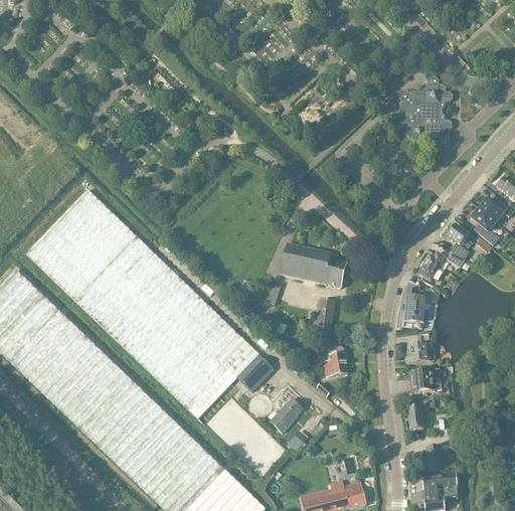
[(391,114),(391,118),(394,121),(398,121),(398,125),(401,128),(405,129),(405,133),(408,136),(412,136),(412,140),(415,143),(419,143),(422,140),(426,140),(430,143),(434,143),(438,140),(438,136),(442,136),(445,133),(445,129),(449,129),(452,127),(452,122),(449,119),(445,119),(445,115),(442,112),(442,108),(445,105),(445,101),(449,101),(452,98),(453,94),(450,91),(446,91),(446,87),(444,84),(443,83),(439,82),(439,78),(436,75),(431,75),(427,78),(427,82),(423,82),(420,86),(420,90),(416,90),(413,93),(409,93),(406,90),(402,90),(400,92),(399,93),(399,97),(402,100),(402,104),(398,107),(398,111),(394,111),(391,114)]
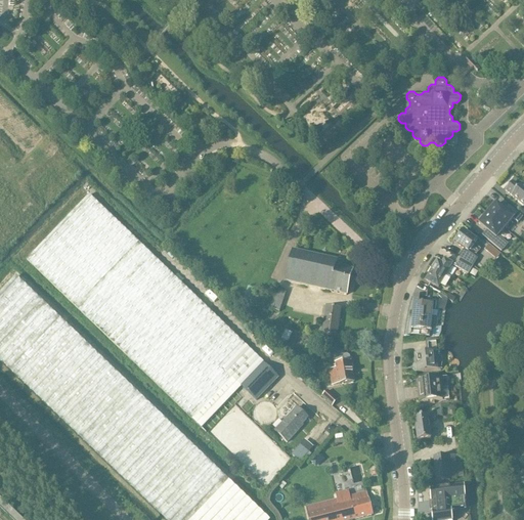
[(263,359),(33,137),(0,170),(0,230),(202,425),(242,383),(263,359)]
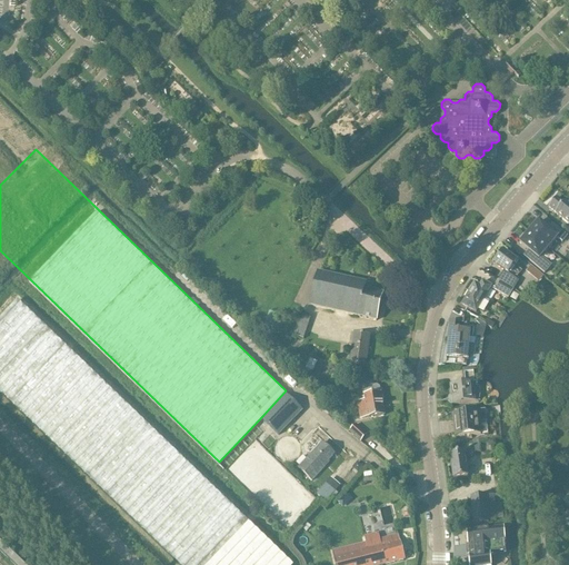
[(557,195),(548,204),(556,209),(555,209),(568,221),(568,201),(565,198),(563,200),(557,195)]
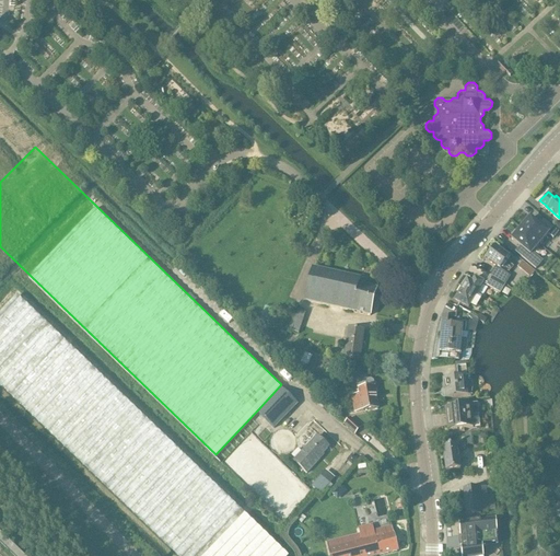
[(558,229),(546,219),(544,221),(540,219),(538,221),(529,213),(526,218),(525,217),(520,223),(539,241),(548,230),(552,234),(558,229)]
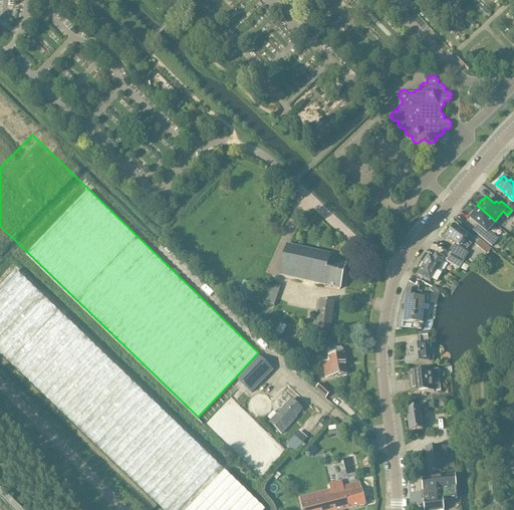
[(488,229),(495,221),(477,205),(471,212),(472,213),(469,216),(477,223),(475,225),(477,226),(475,229),(492,243),(498,236),(488,229)]
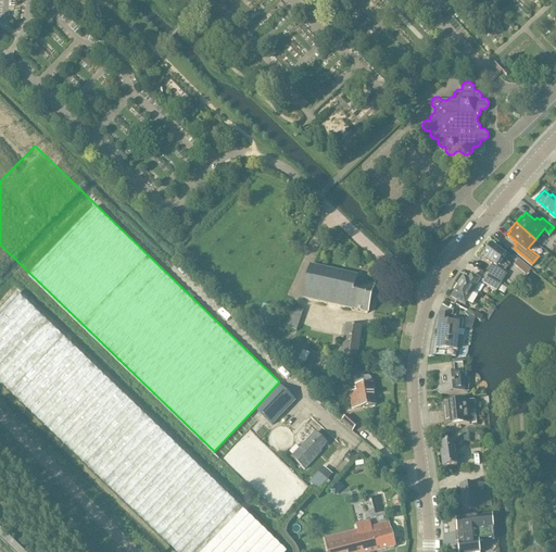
[(487,246),(482,251),(483,252),(482,253),(492,260),(487,271),(501,279),(506,271),(496,264),(506,251),(498,245),(496,247),(491,242),(488,247),(487,246)]
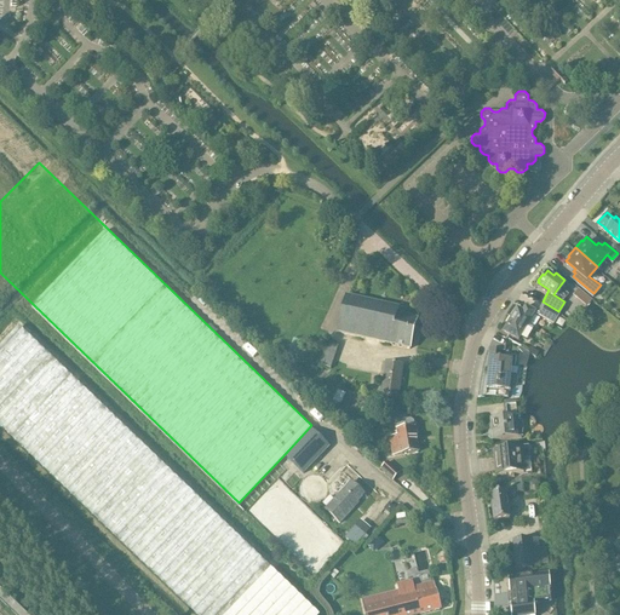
[(577,283),(573,288),(587,300),(592,295),(577,283)]
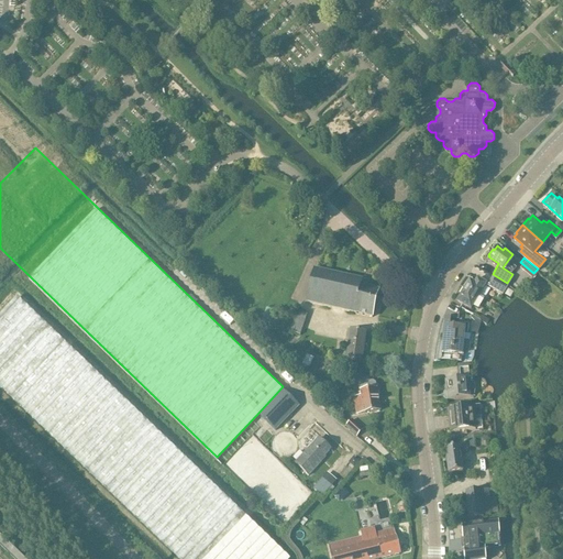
[(372,314),(378,286),(361,281),(362,276),(315,265),(307,299),(372,314)]
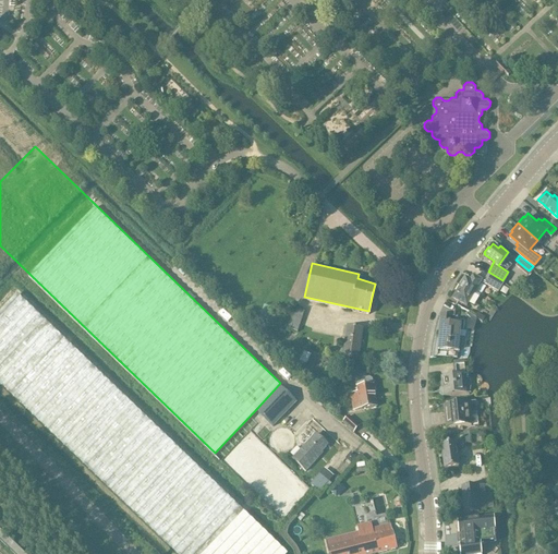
[(502,280),(488,272),(483,279),(498,288),(502,280)]
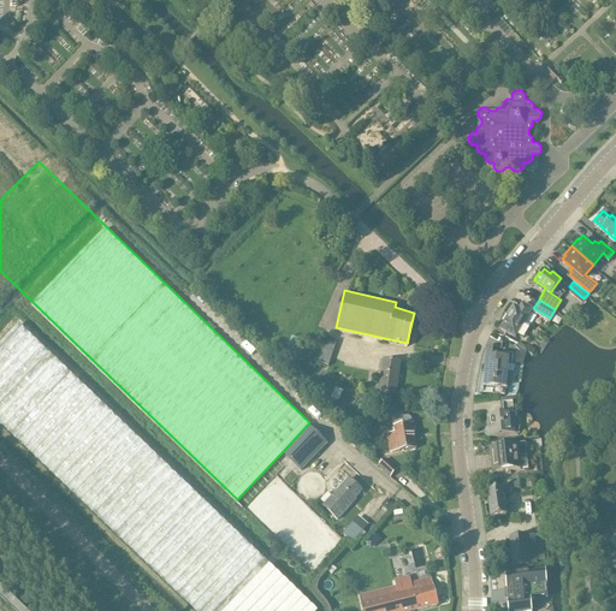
[(523,320),(531,307),(532,306),(522,301),(519,306),(514,302),(508,312),(523,320)]
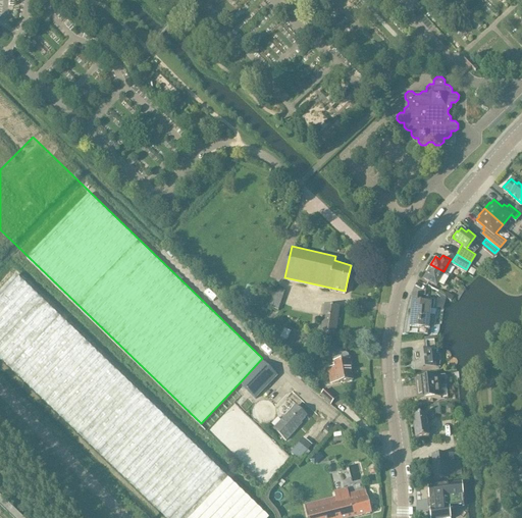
[(450,274),(444,271),(430,264),(424,275),(436,283),(438,280),(444,285),(450,274)]
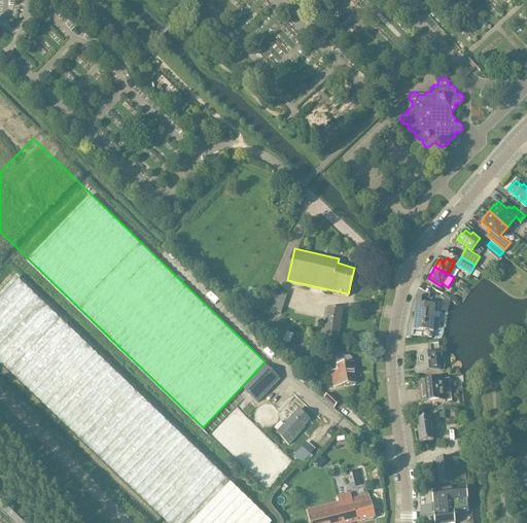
[(269,517),(15,275),(0,290),(0,360),(169,522),(272,522),(268,519),(269,517)]
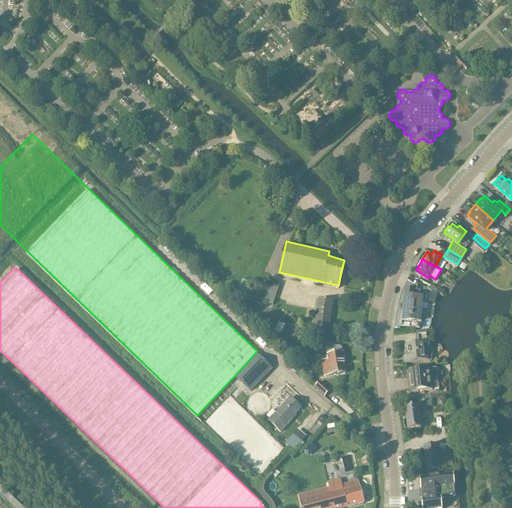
[(277,289),(279,282),(267,279),(265,285),(277,289)]
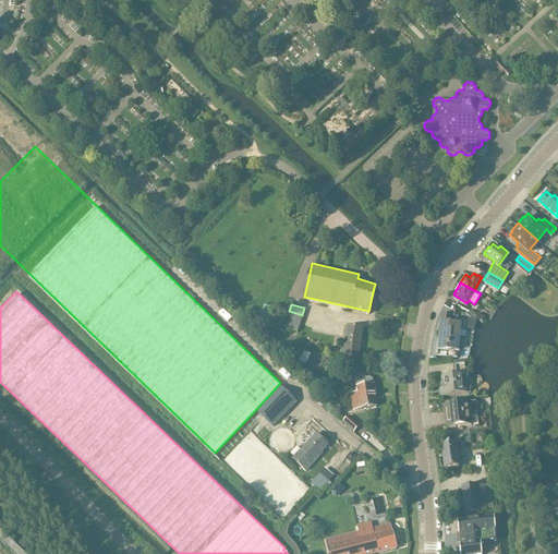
[(300,322),(302,315),(289,311),(287,317),(300,322)]
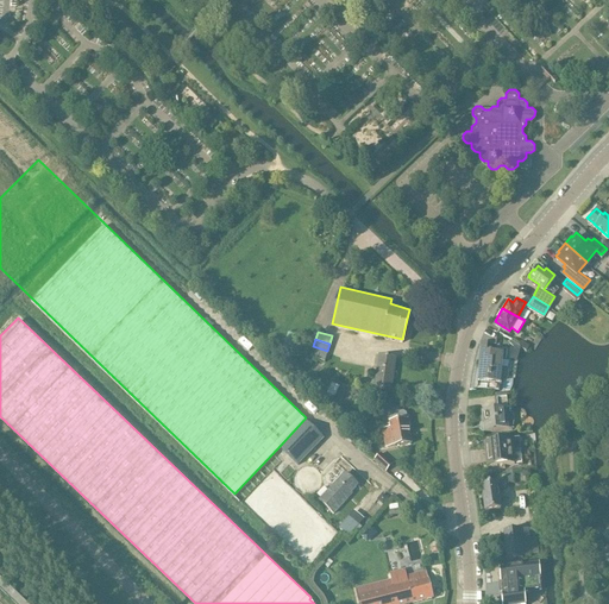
[(481,352),(478,378),(479,378),(479,377),(487,378),(487,385),(498,387),(502,356),(506,357),(507,345),(496,344),(496,341),(481,340),(479,352),(481,352)]
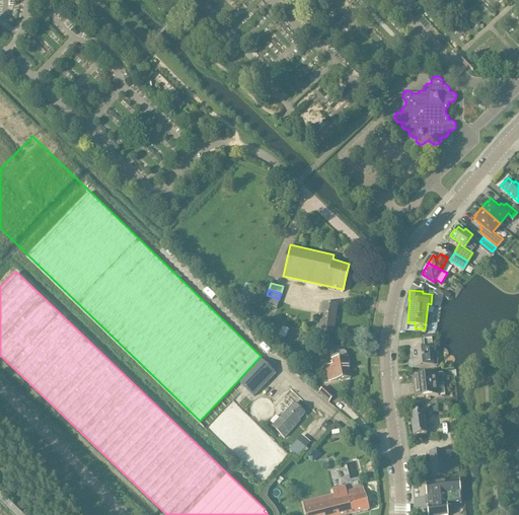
[(277,305),(279,299),(267,295),(265,301),(277,305)]
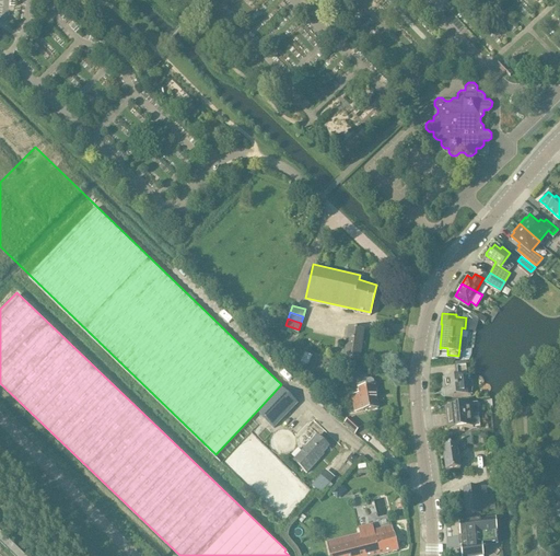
[(360,357),(363,326),(348,324),(345,355),(360,357)]
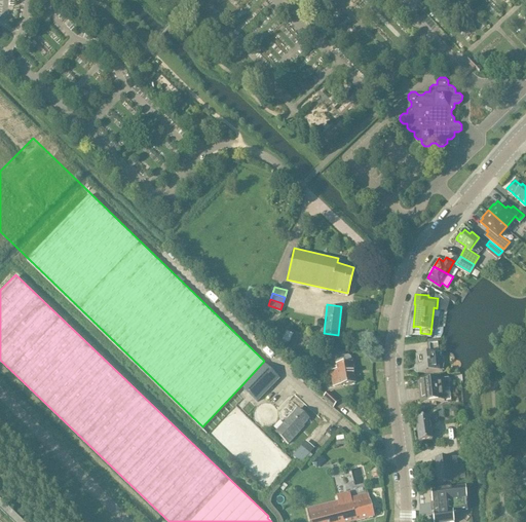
[(439,368),(438,350),(416,353),(418,370),(439,368)]
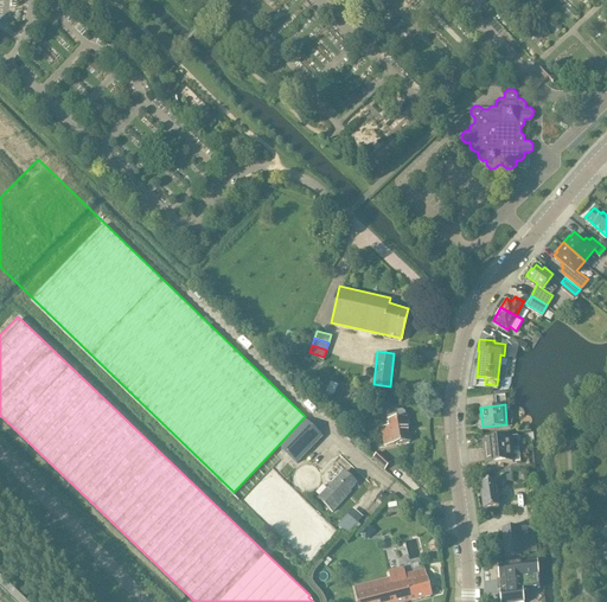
[(394,405),(371,409),(372,417),(376,417),(376,415),(381,414),(382,416),(383,424),(381,426),(384,442),(391,441),(409,439),(407,423),(409,422),(408,418),(406,417),(406,416),(404,409),(402,408),(394,409),(394,405)]
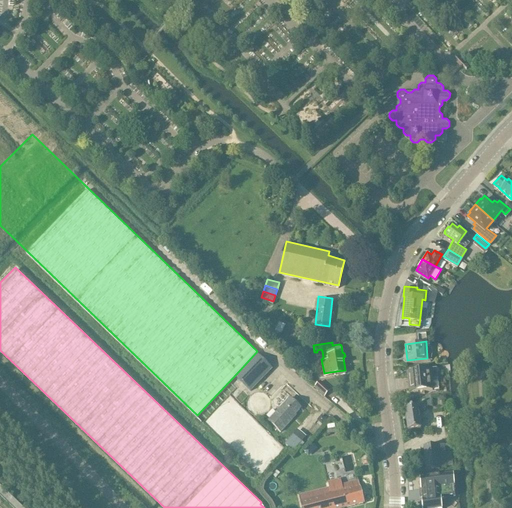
[(250,388),(272,365),(257,351),(236,374),(250,388)]
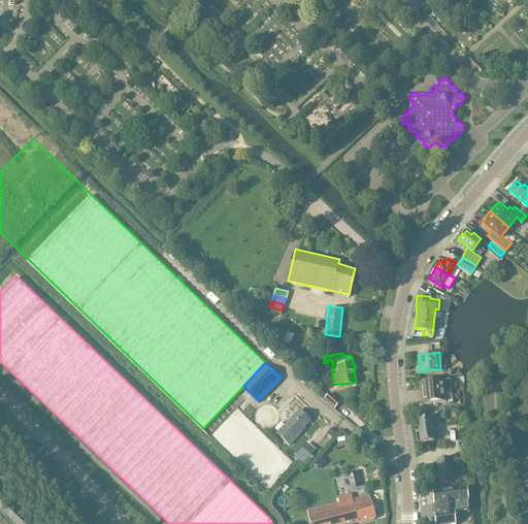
[(444,389),(443,378),(421,381),(422,392),(444,389)]
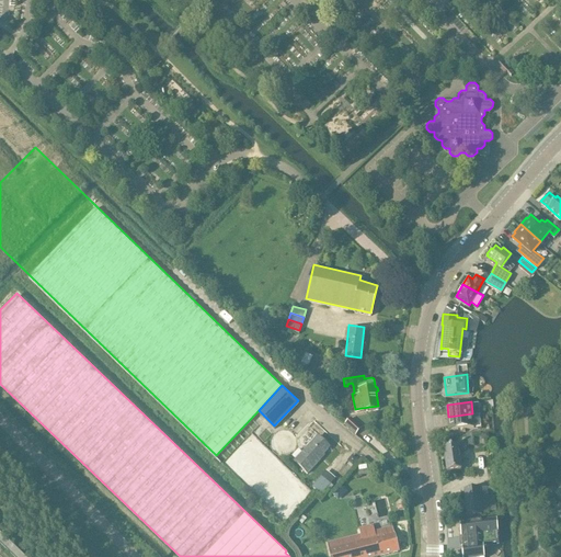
[(473,424),(472,413),(448,417),(449,428),(473,424)]
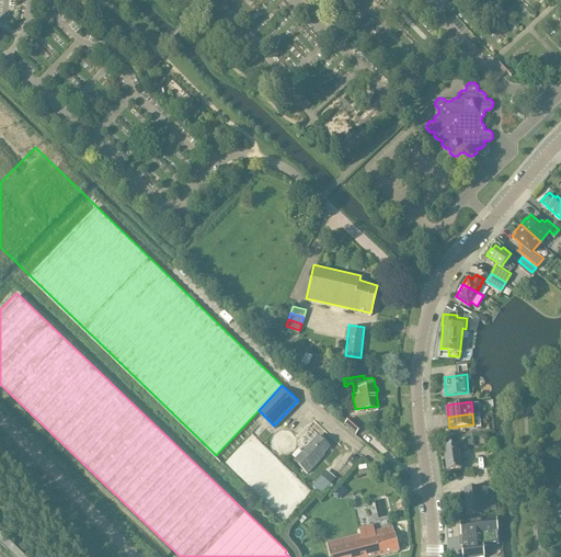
[(362,424),(351,415),(345,421),(355,431),(362,424)]
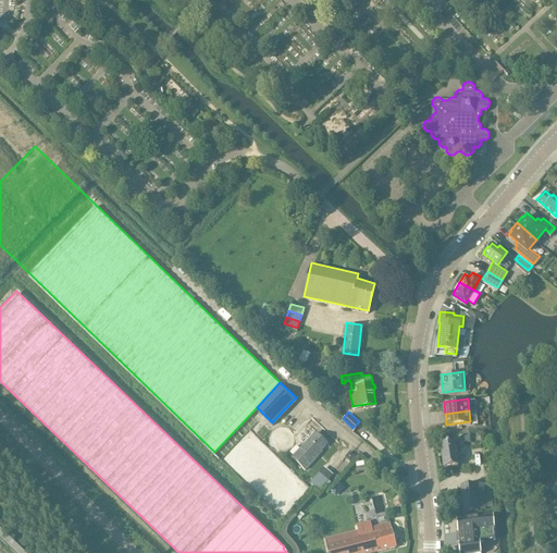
[(252,424),(262,434),(270,427),(259,417),(252,424)]
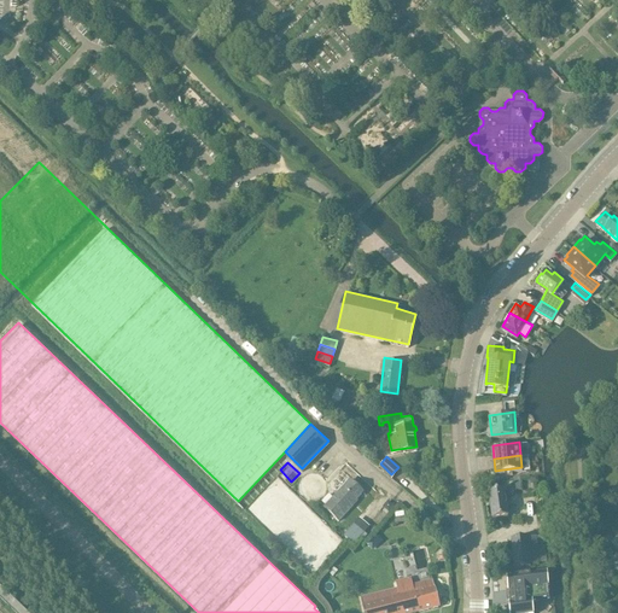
[(351,501),(362,489),(349,477),(324,505),(338,518),(353,502),(351,501)]
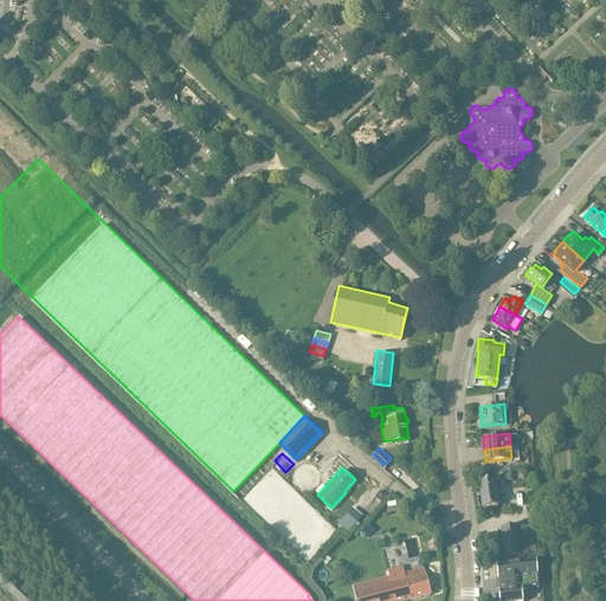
[(497,503),(494,477),(478,479),(482,505),(497,503)]
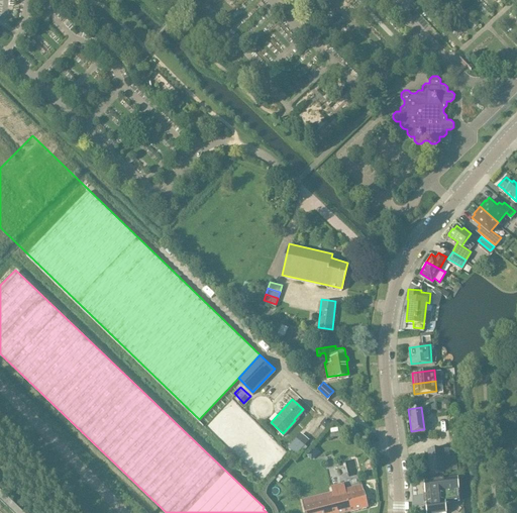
[(297,435),(289,445),(295,451),(304,441),(297,435)]
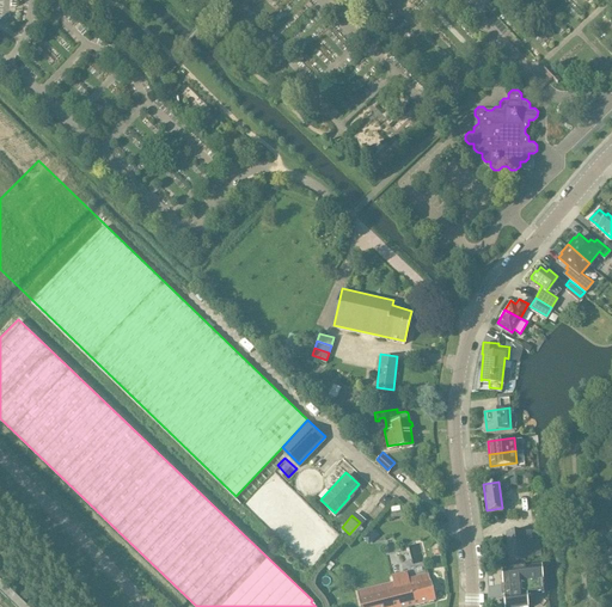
[(539,552),(538,531),(531,531),(530,527),(506,529),(508,559),(524,558),(524,553),(539,552)]
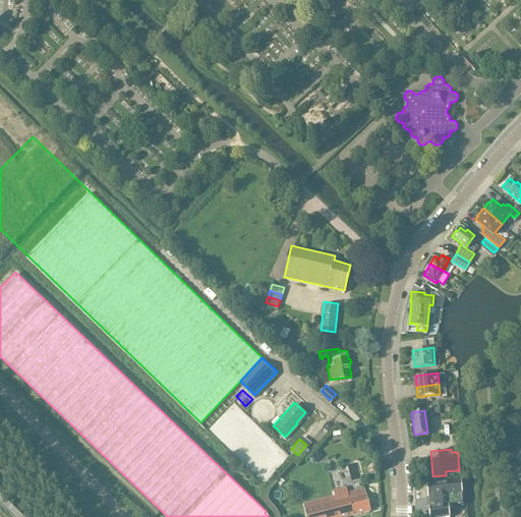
[(429,471),(427,461),(418,462),(420,473),(429,471)]
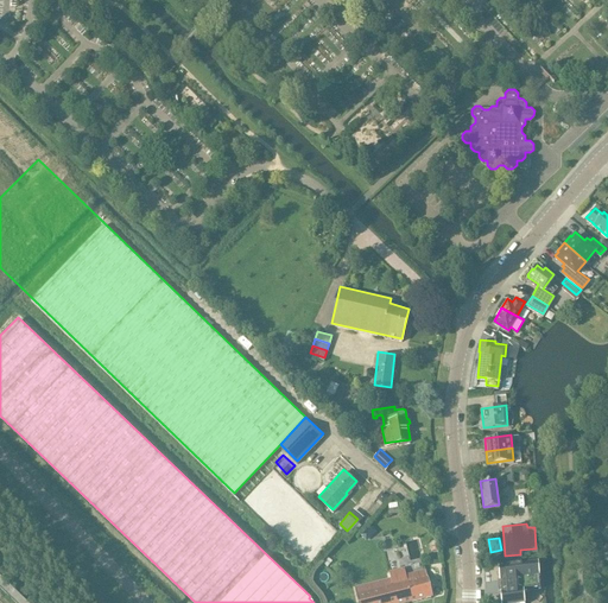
[(540,585),(538,559),(499,563),(500,577),(501,577),(501,589),(502,602),(525,601),(524,586),(540,585)]
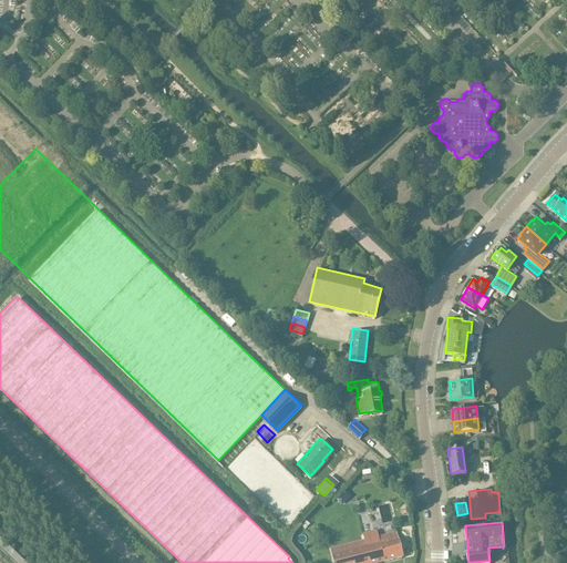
[(368,562),(403,554),(399,536),(398,538),(395,530),(378,534),(377,528),(363,531),(364,538),(331,546),(334,562),(368,562)]
